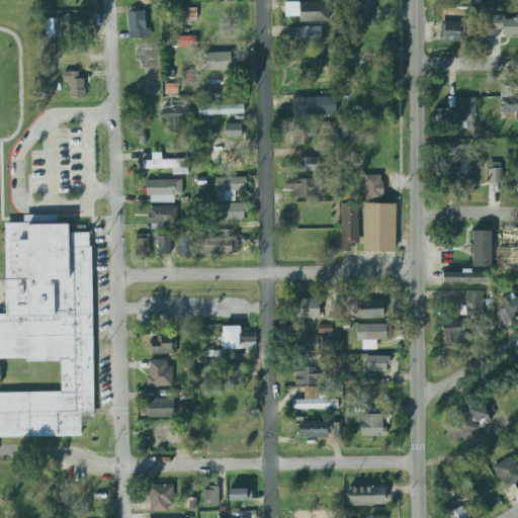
[(354,0),(354,22),(373,22),(372,0),(354,0)]
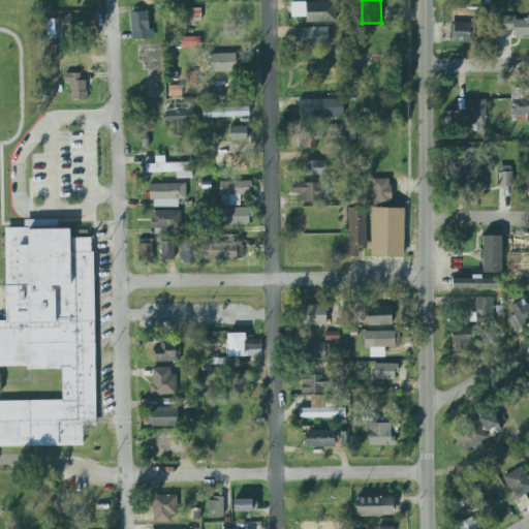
[(306,23),(336,23),(336,2),(306,2),(306,23)]
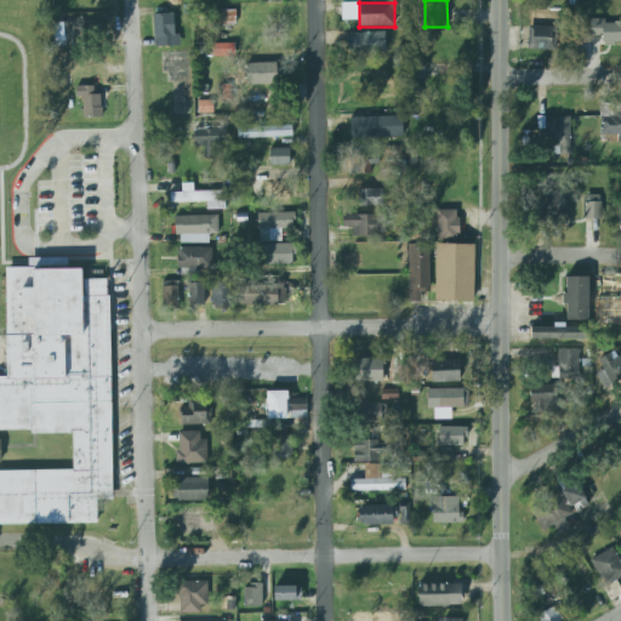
[(235,10),(212,11),(212,27),(235,26),(235,10)]
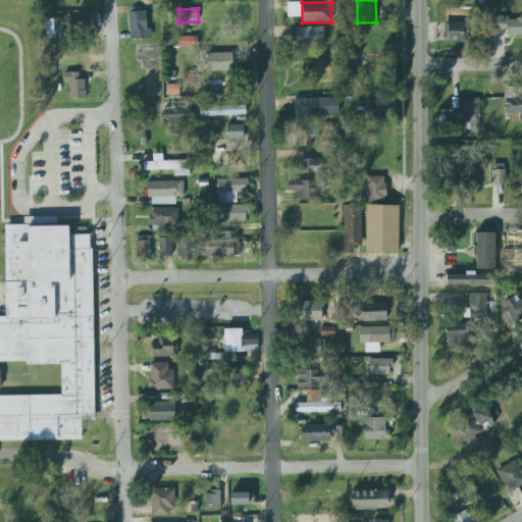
[(468,10),(446,9),(445,42),(467,42),(468,10)]
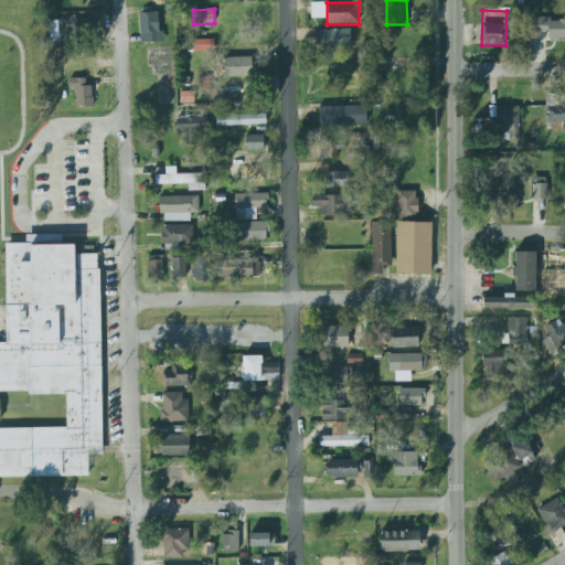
[(163,42),(163,31),(159,31),(158,12),(139,13),(140,43),(163,42)]
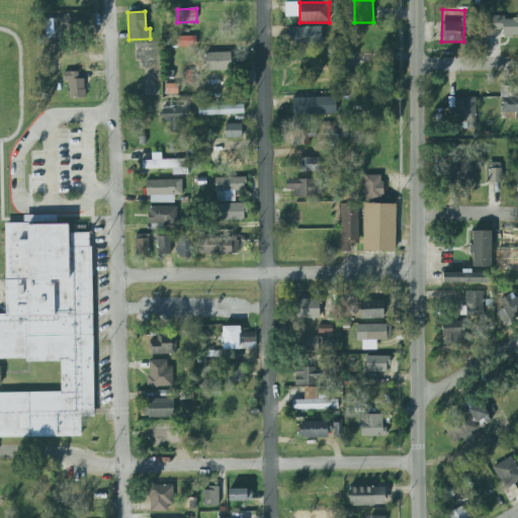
[(502,29),(502,34),(503,34),(503,38),(513,38),(513,34),(517,34),(517,17),(513,17),(513,19),(504,19),(504,15),(492,15),(492,29),(502,29)]
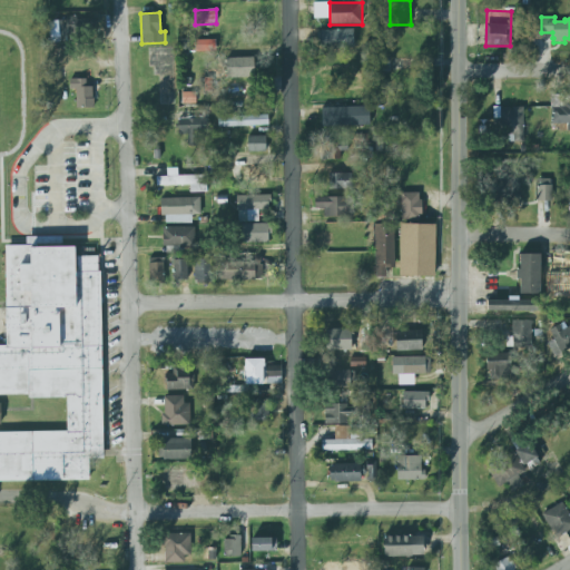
[(354,48),(353,30),(317,30),(318,49),(354,48)]
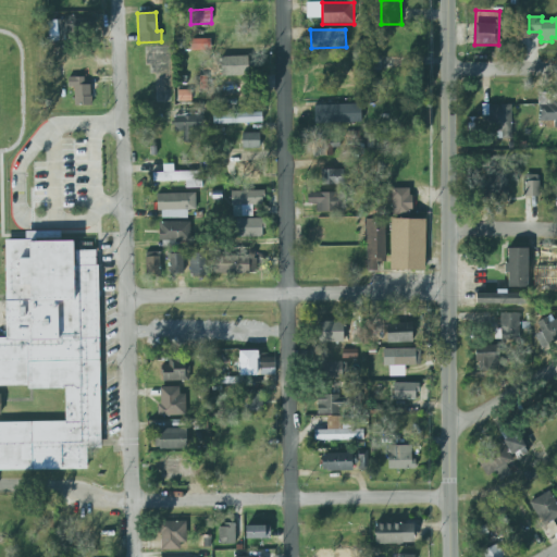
[(192,51),(210,50),(210,39),(190,39),(192,51)]
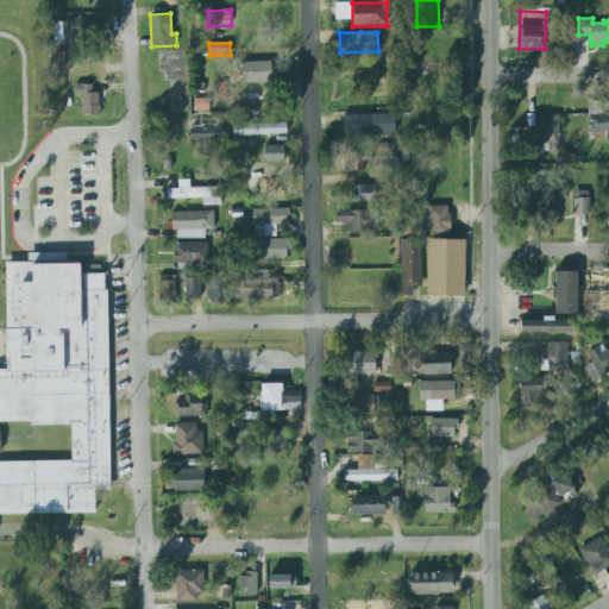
[(270,62),(240,62),(242,83),(271,82),(270,62)]
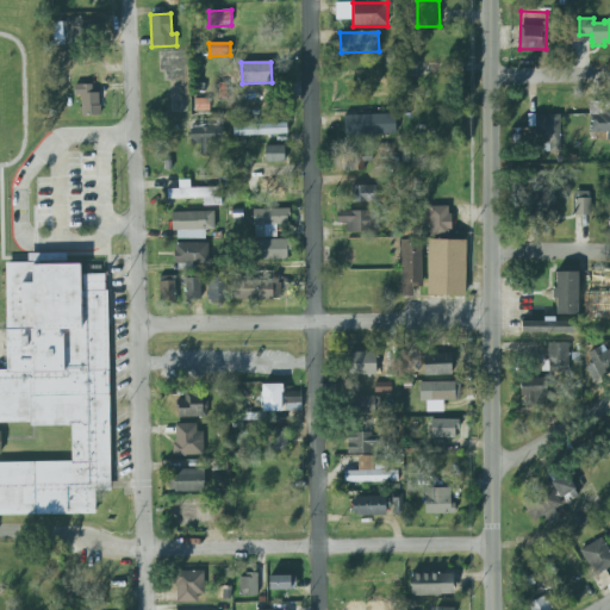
[(99,114),(99,85),(74,85),(74,95),(81,95),(81,116),(99,114)]
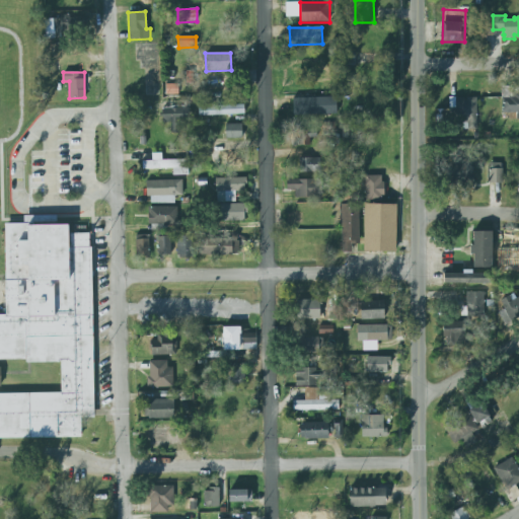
[(518,113),(502,114),(502,98),(515,97),(515,93),(518,93),(518,90),(518,89),(518,113)]
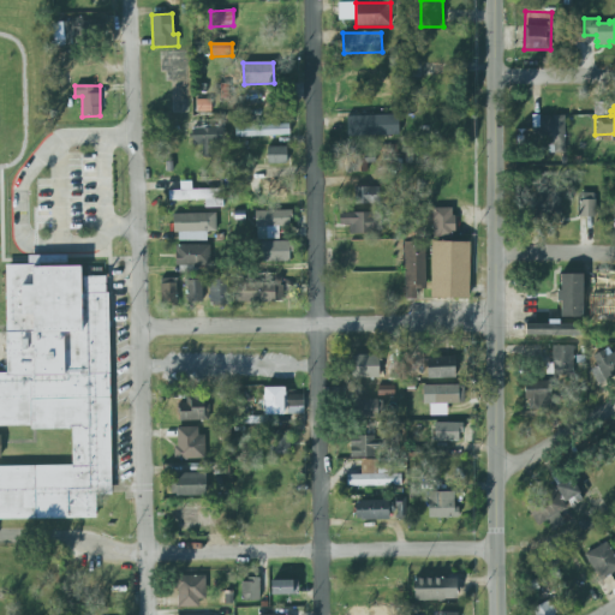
[(346,117),(347,137),(399,136),(398,115),(346,117)]
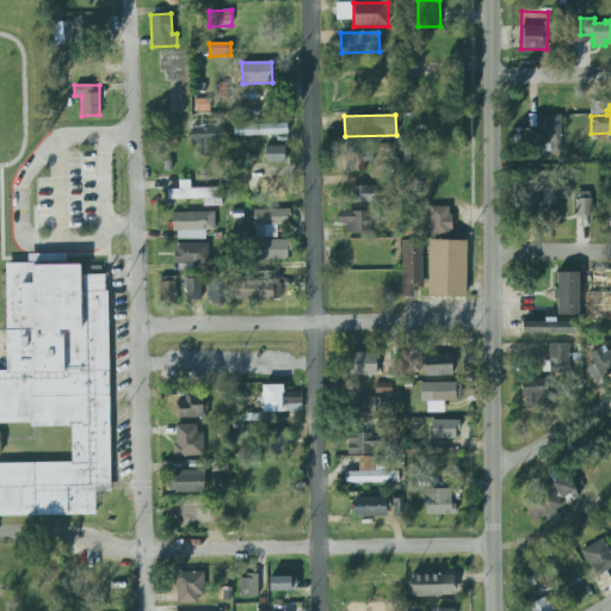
[(234,125),(234,136),(288,135),(287,124),(234,125)]
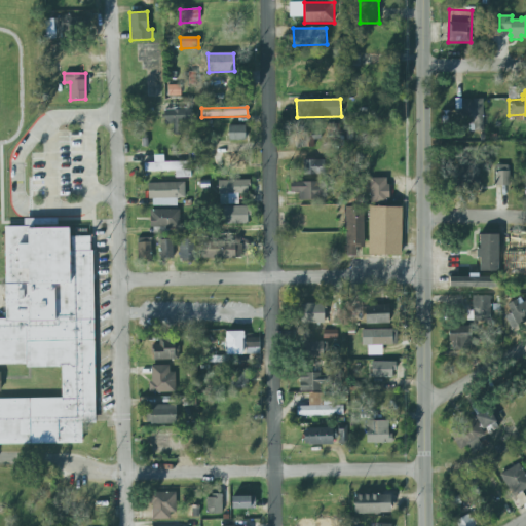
[(191,109),(163,110),(164,124),(172,124),(173,135),(182,135),(182,123),(192,122),(191,109)]
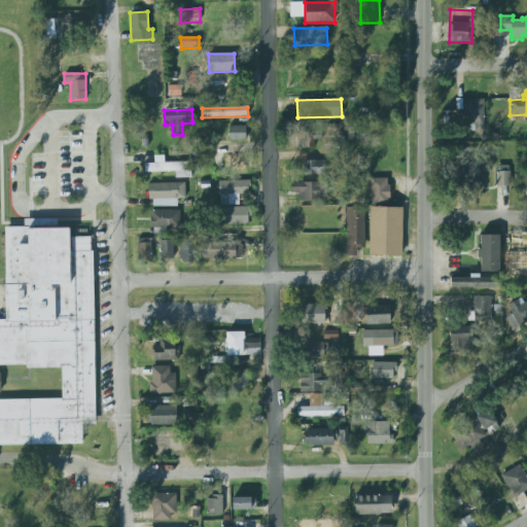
[(229,127),(229,140),(246,140),(245,126),(229,127)]
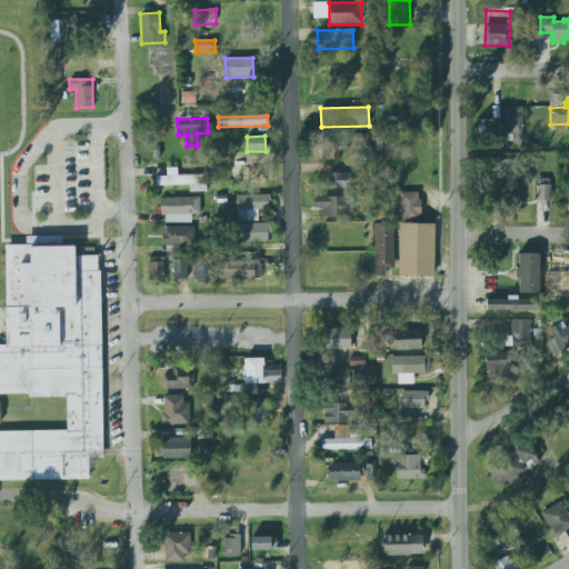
[(347,150),(346,141),(329,142),(330,160),(339,159),(339,151),(347,150)]
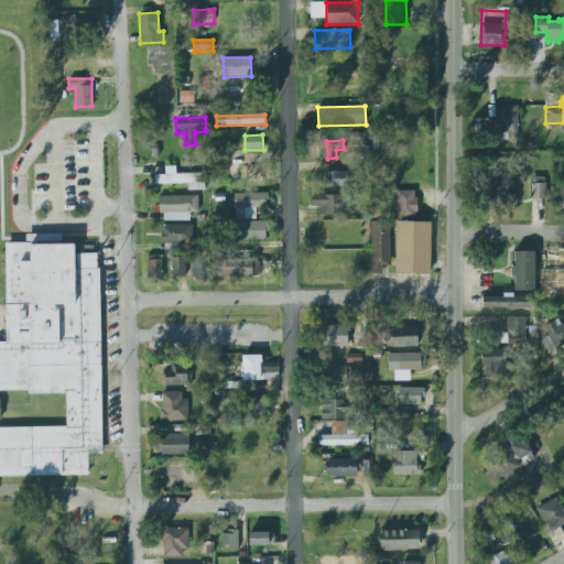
[(154,184),(187,183),(187,191),(205,191),(205,173),(175,174),(175,166),(164,166),(165,174),(154,175),(154,184)]
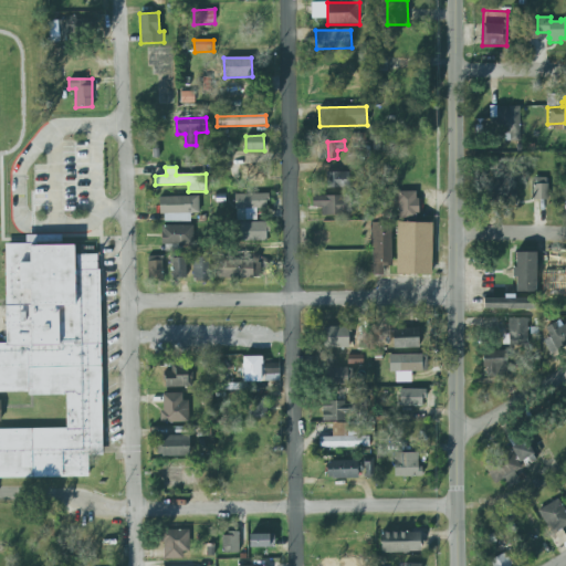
[(348,189),(349,173),(326,173),(325,188),(348,189)]
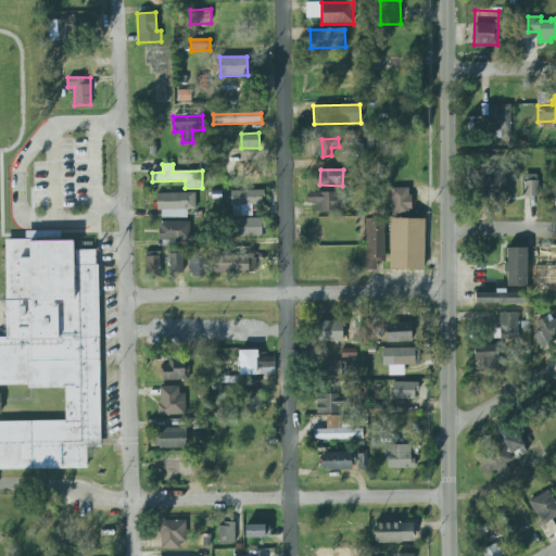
[(523,197),(538,197),(538,175),(523,175),(523,197)]
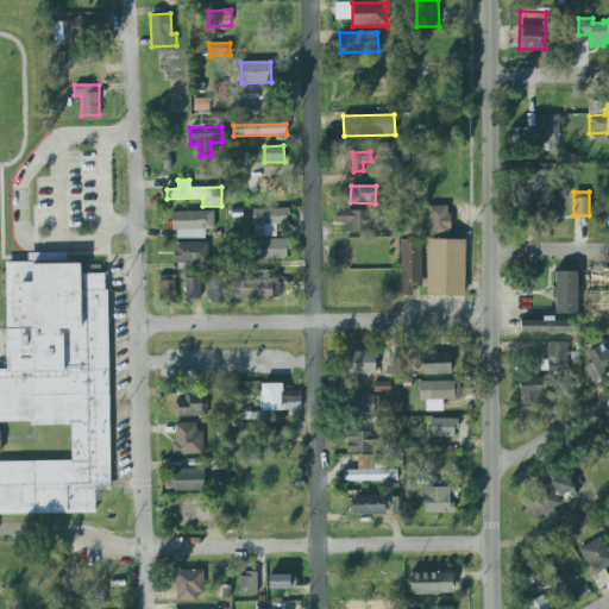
[(450,234),(449,206),(428,207),(428,234),(450,234)]
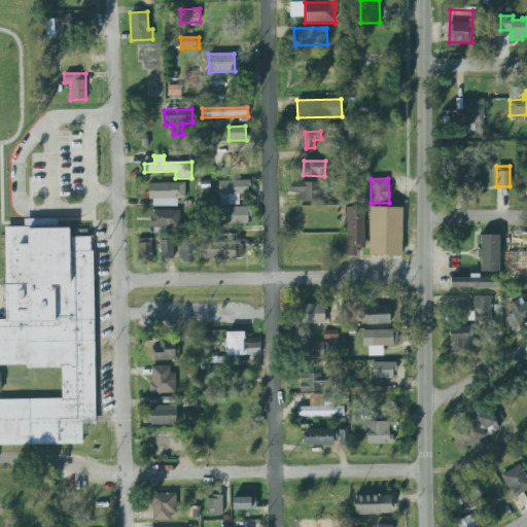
[(218,181),(218,195),(249,194),(249,180),(218,181)]
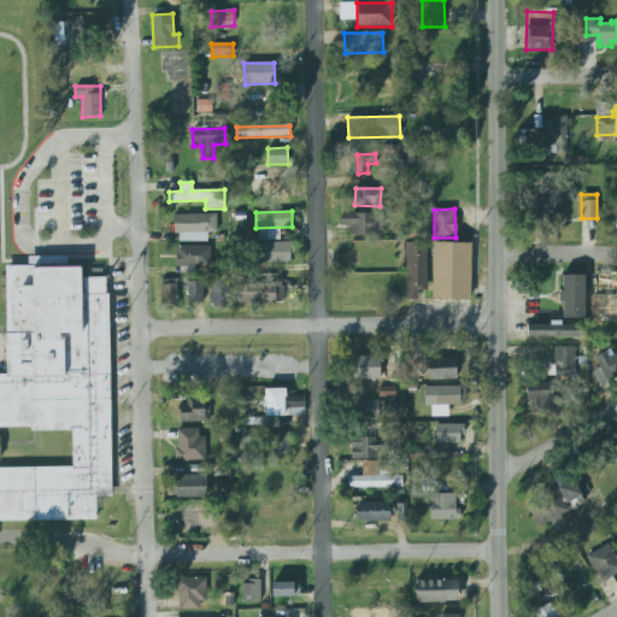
[(207,241),(207,233),(217,233),(216,213),(175,215),(175,242),(207,241)]
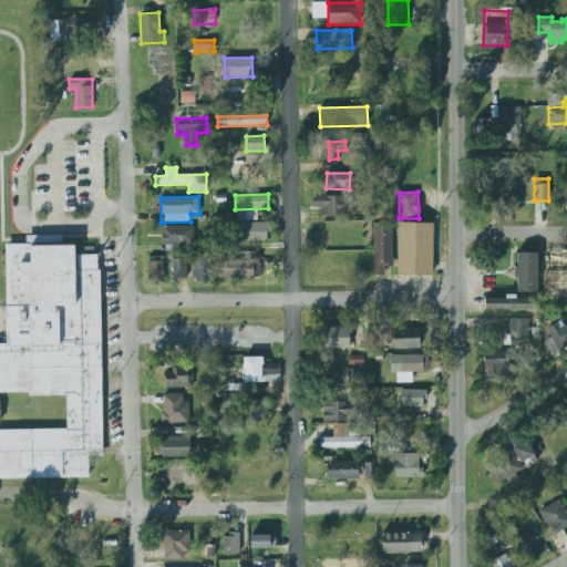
[(321,216),(350,216),(351,196),(312,196),(312,207),(321,207),(321,216)]
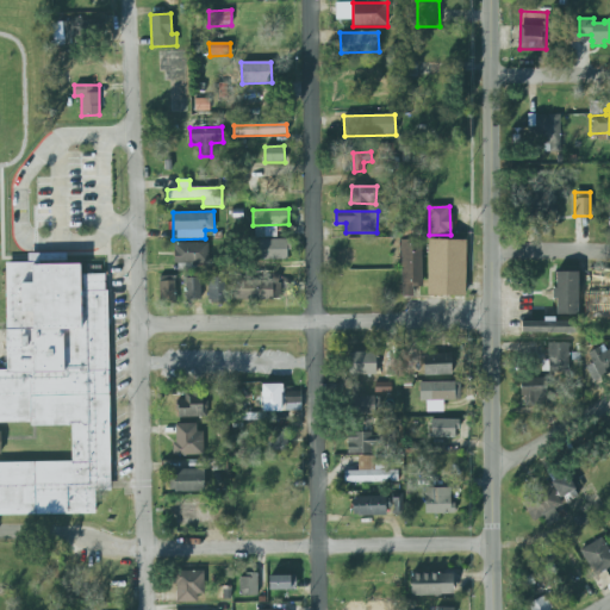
[(254,240),(255,261),(287,260),(287,240),(254,240)]
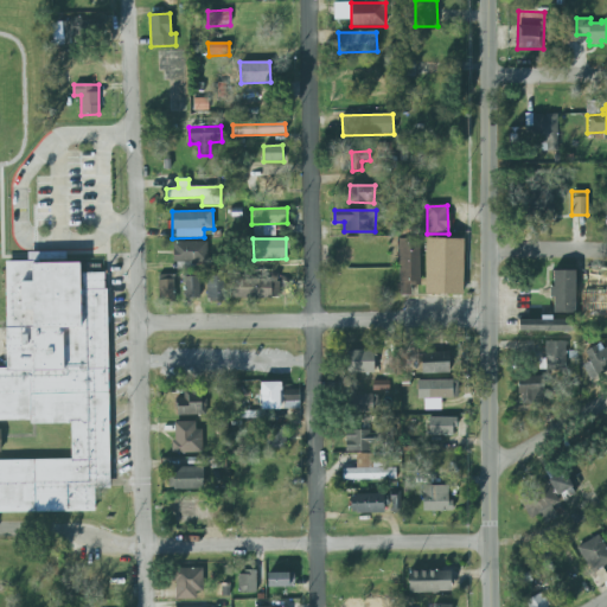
[(411,286),(420,286),(419,238),(398,238),(400,295),(411,295),(411,286)]
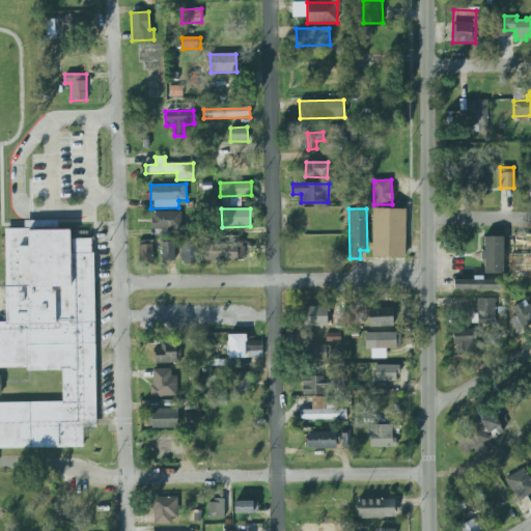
[(371,257),(404,258),(406,210),(372,208),(371,257)]
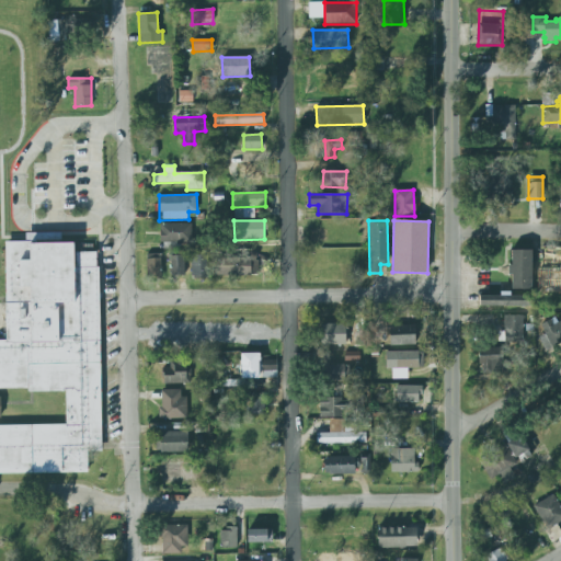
[(160,242),(191,243),(192,224),(160,224),(160,242)]
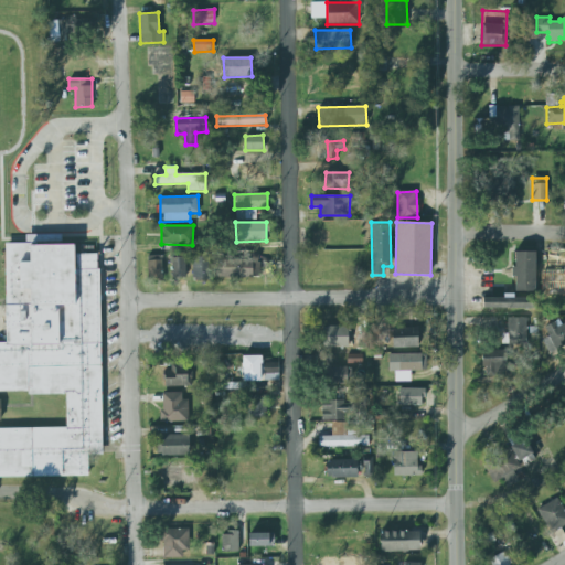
[(56,244),(56,235),(25,235),(25,244),(56,244)]
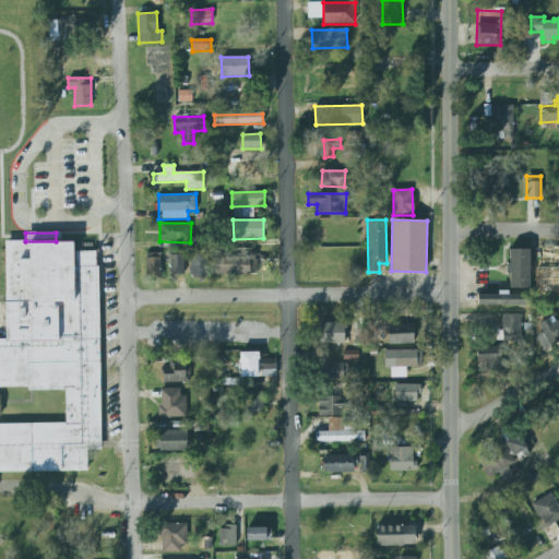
[(0,424),(0,471),(88,471),(87,448),(102,448),(97,250),(74,250),(73,241),(4,241),(6,339),(0,339),(0,387),(66,388),(66,424),(0,424)]
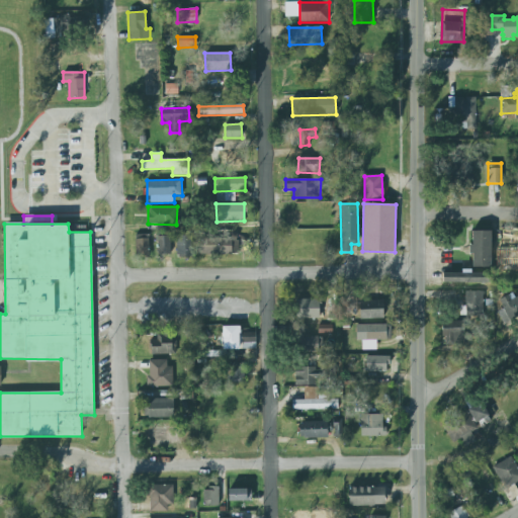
[(471,267),(491,267),(490,231),(470,232),(471,267)]
